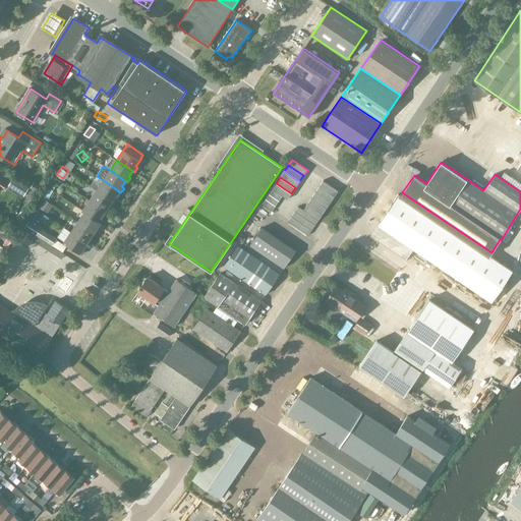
[(12,178),(8,185),(23,195),(29,188),(12,178)]
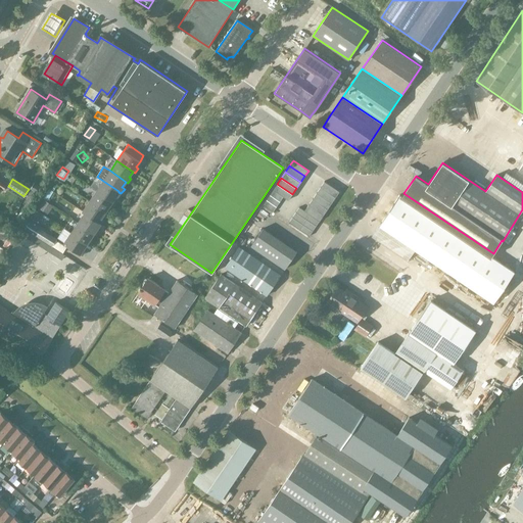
[(115,197),(119,192),(119,191),(103,181),(96,191),(112,202),(114,203),(117,199),(115,197)]
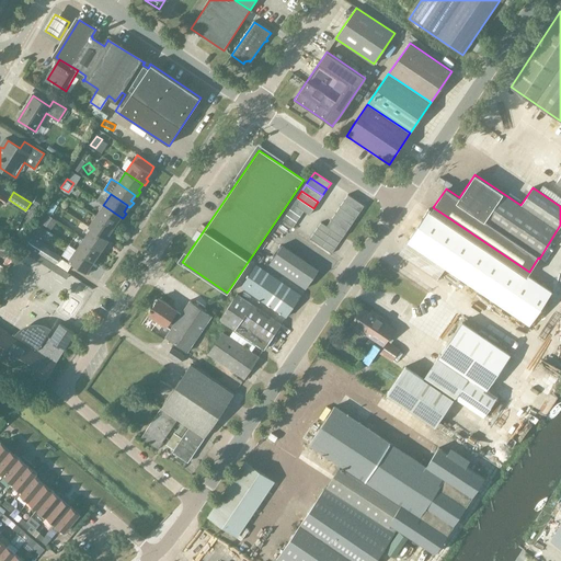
[(347,194),(343,201),(359,212),(364,206),(347,194)]
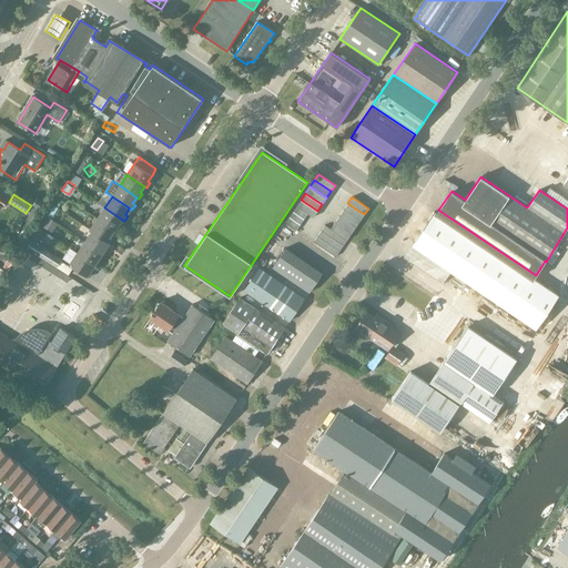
[(301,200),(296,206),(307,213),(313,217),(317,211),(301,200)]
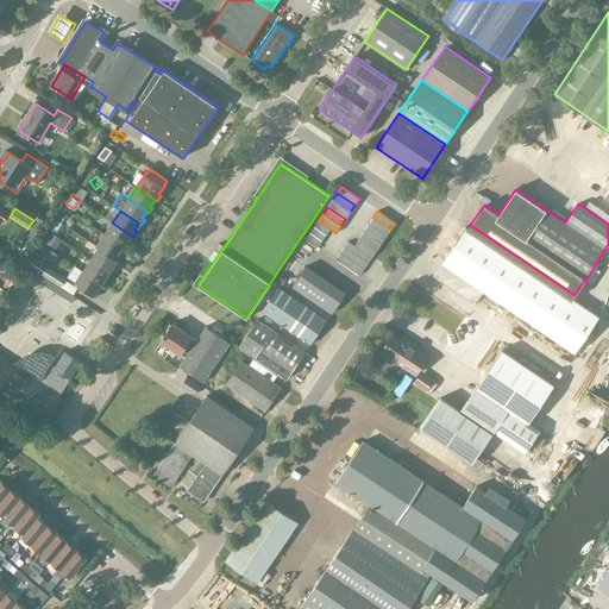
[(372,218),(368,225),(385,237),(390,230),(372,218)]
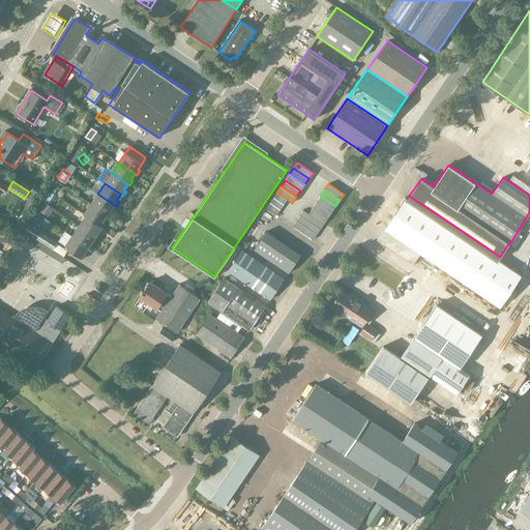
[(287,199),(276,193),(273,198),(284,204),(287,199)]
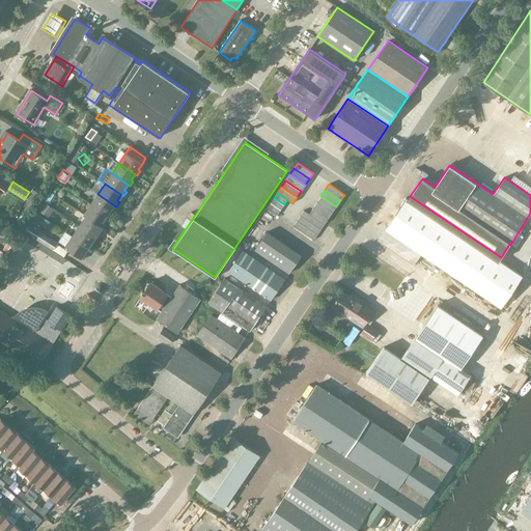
[(110,211),(114,205),(98,194),(90,204),(107,215),(107,216),(109,217),(112,213),(110,211)]
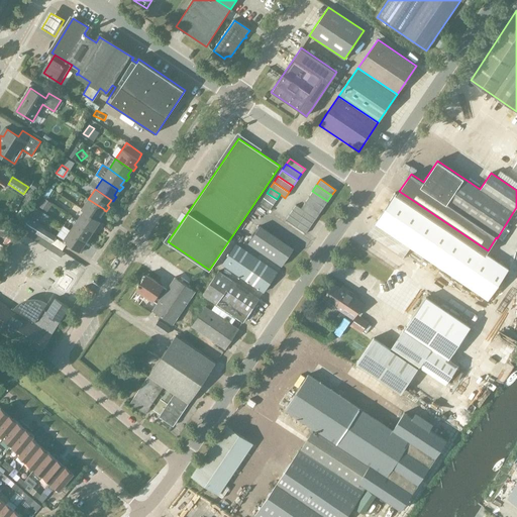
[(312,191),(308,197),(323,207),(327,201),(312,191)]
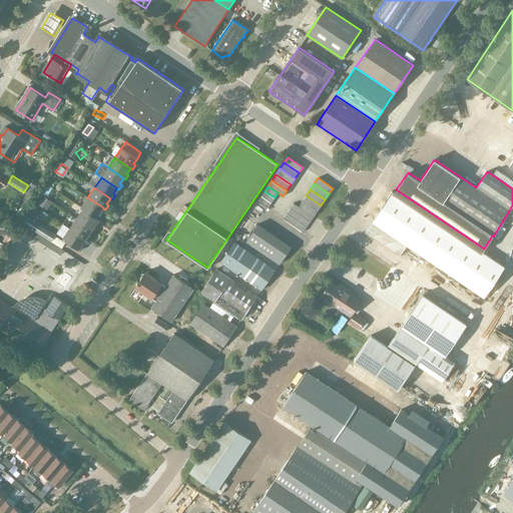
[(482,251),(484,248),(396,189),(394,192),(391,191),(371,221),(484,298),(504,268),(482,251)]
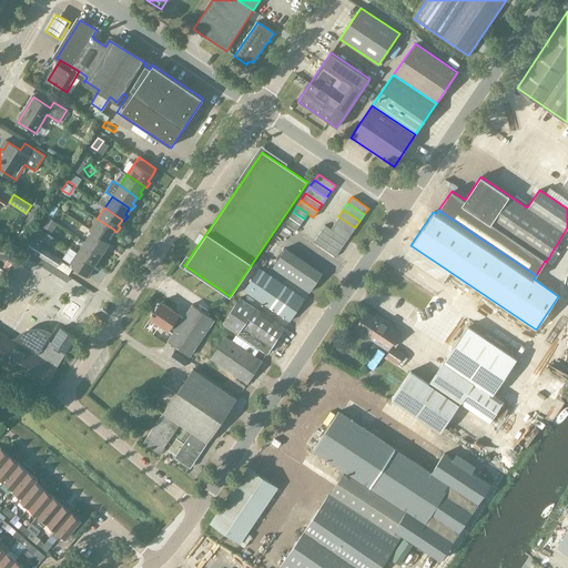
[(304,219),(293,212),(288,217),(300,224),(304,219)]
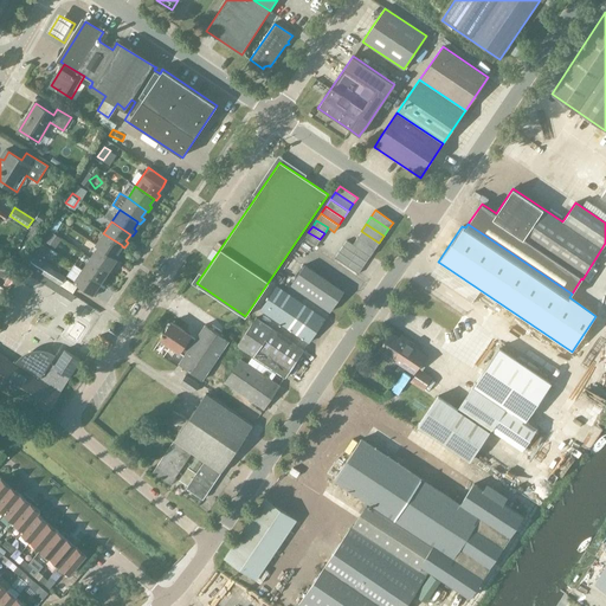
[(361,231),(356,238),(374,250),(379,243),(361,231)]
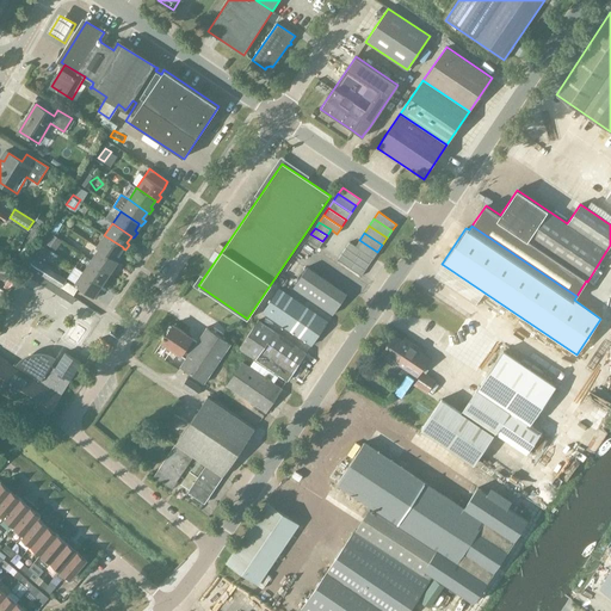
[(310,234),(307,240),(319,247),(322,241),(310,234)]
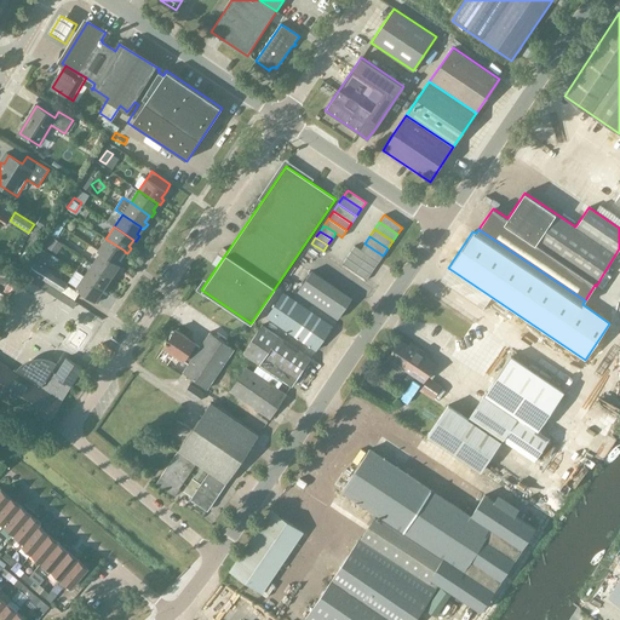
[(125,252),(125,251),(105,239),(97,251),(99,253),(101,252),(119,265),(122,260),(120,258),(125,252)]
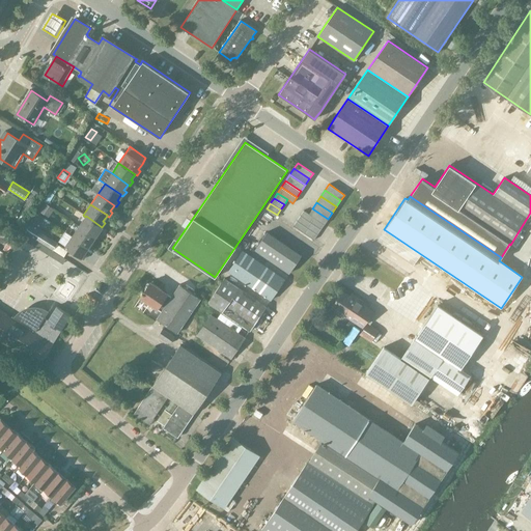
[(312,208),(308,214),(313,218),(324,225),(328,219),(312,208)]
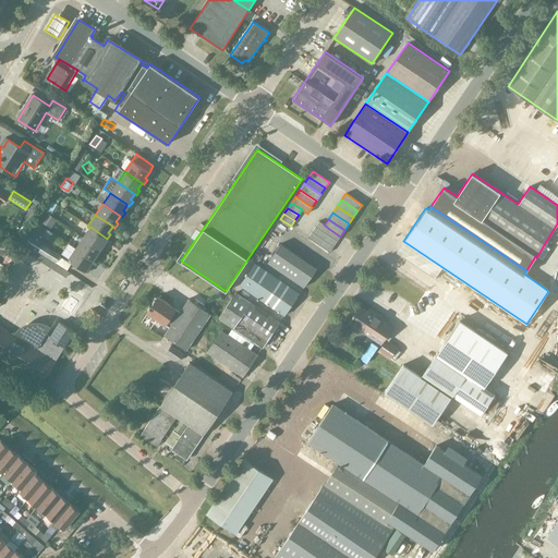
[(318,221),(315,227),(326,234),(329,229),(324,225),(318,221)]
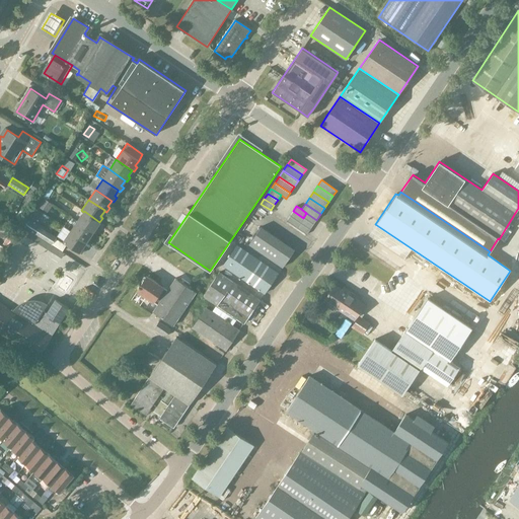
[(265,209),(261,213),(268,219),(272,215),(265,209)]
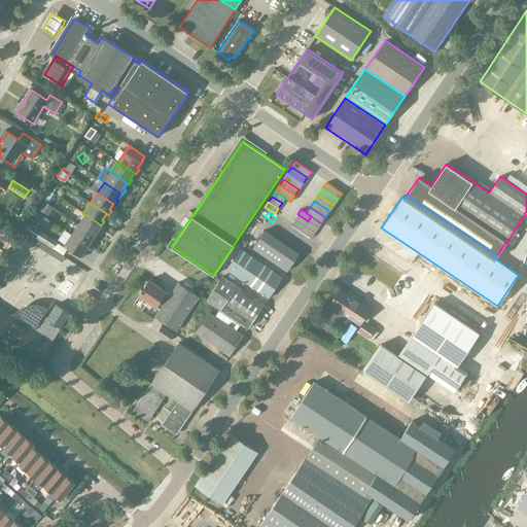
[(98,231),(101,225),(85,214),(84,215),(78,224),(95,236),(97,237),(100,233),(98,231)]
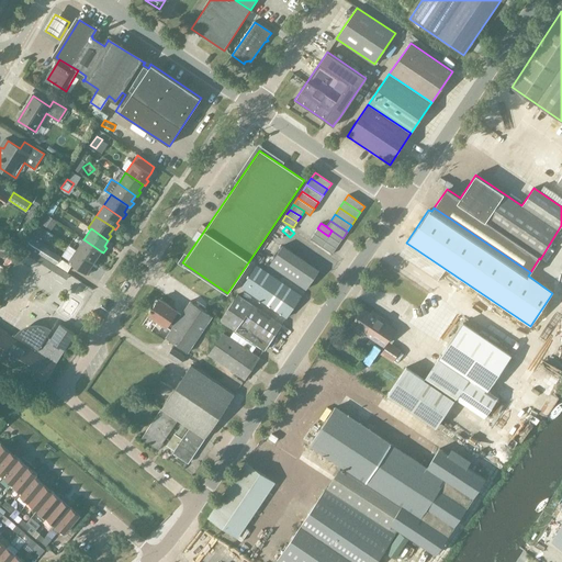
[(317,228),(314,234),(325,242),(328,236),(317,228)]
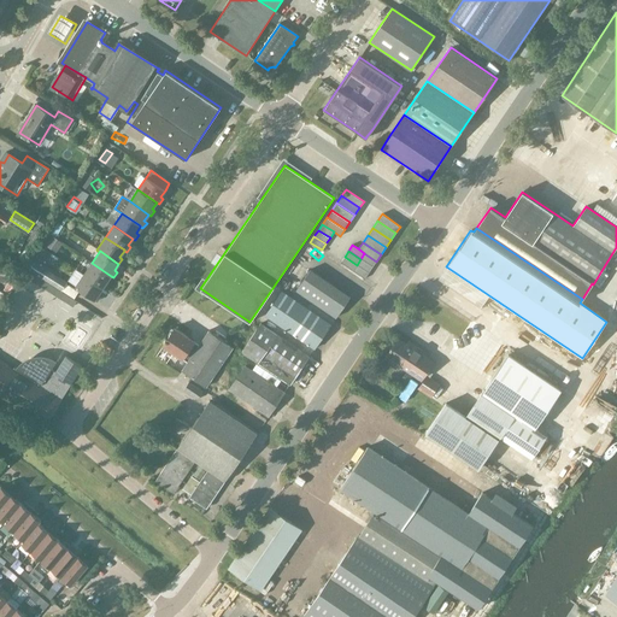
[(376,262),(364,253),(360,259),(372,266),(376,262)]
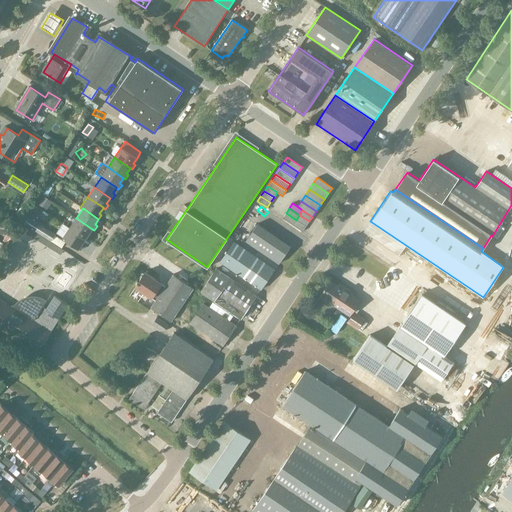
[(286,213),(282,218),(292,225),(296,220),(286,213)]
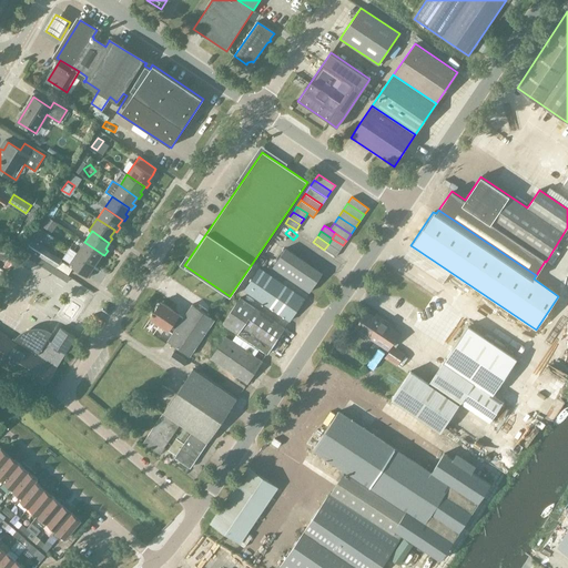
[(343,245),(332,239),(328,244),(338,251),(343,245)]
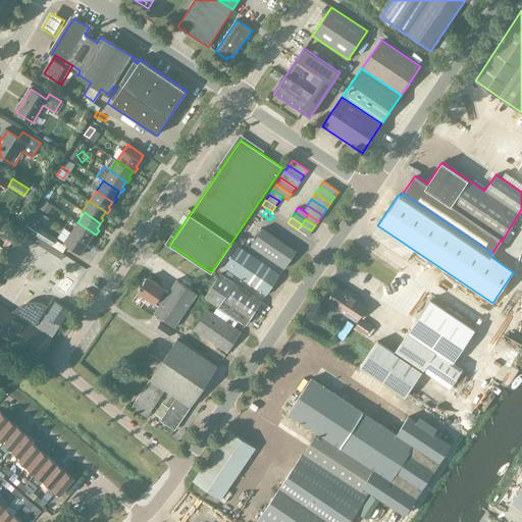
[(90,239),(94,233),(77,222),(70,232),(87,244),(89,245),(92,241),(90,239)]
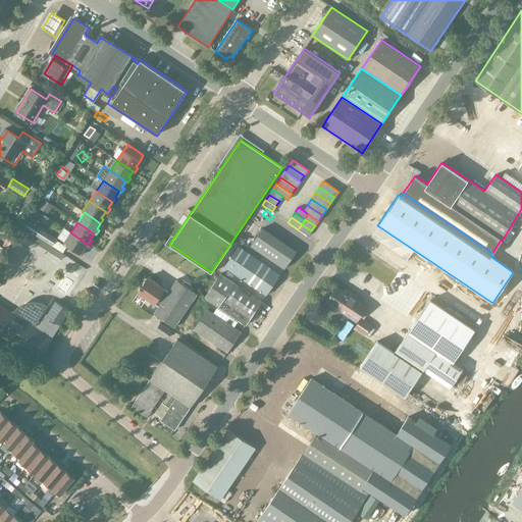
[(302,224),(298,229),(308,236),(311,230),(302,224)]
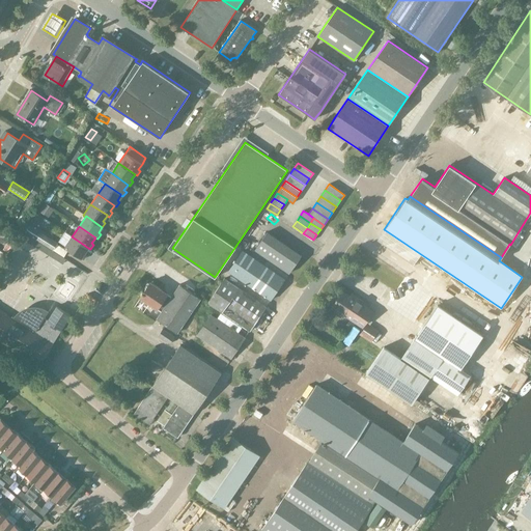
[(65,259),(21,231),(19,235),(62,263),(65,259)]
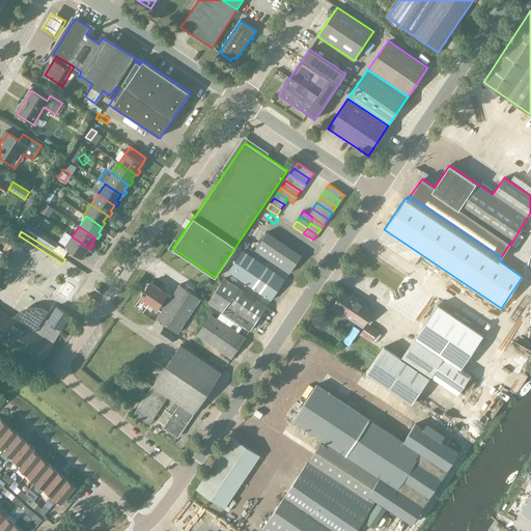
[(39,232),(35,240),(53,250),(57,243),(39,232)]
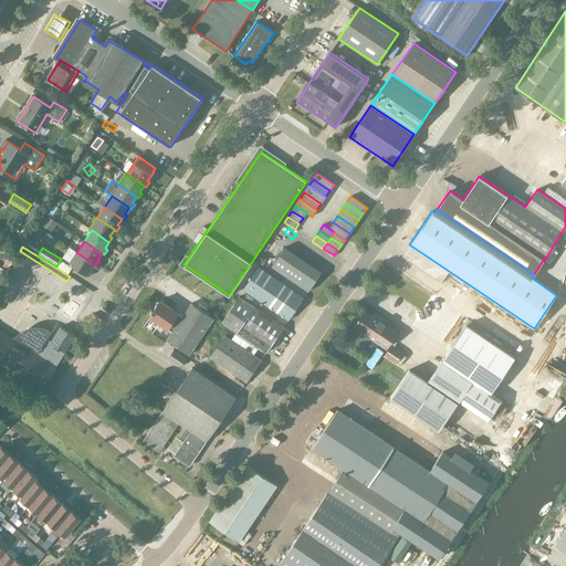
[(284,248),(271,266),(308,292),(321,272),(284,248)]
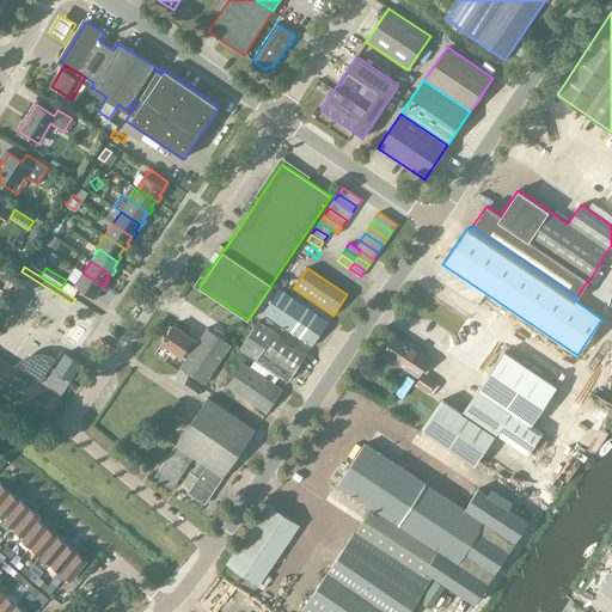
[(0,269),(0,277),(6,282),(10,276),(0,269)]
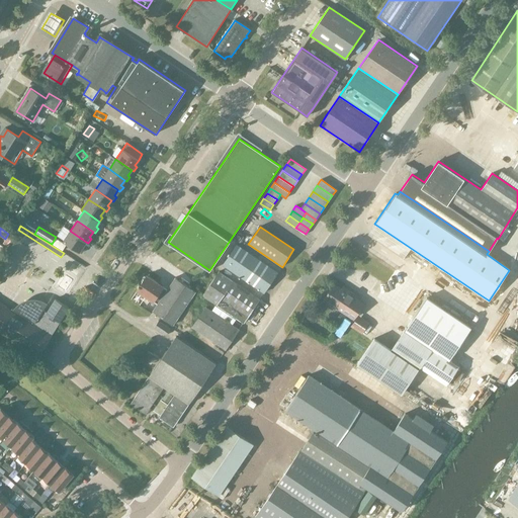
[(82,247),(86,242),(70,231),(63,241),(81,253),(84,249),(82,247)]
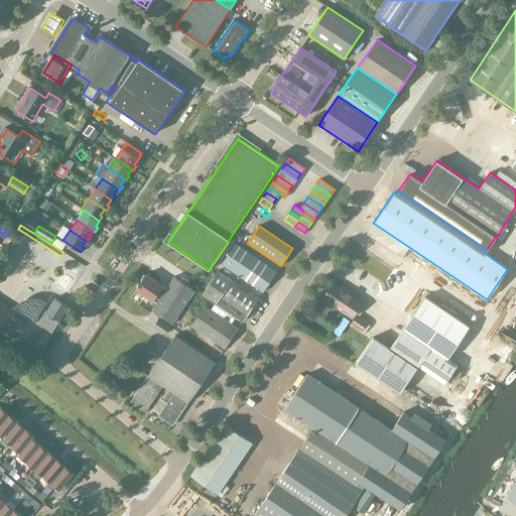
[(276,272),(236,245),(223,264),(262,292),(276,272)]
